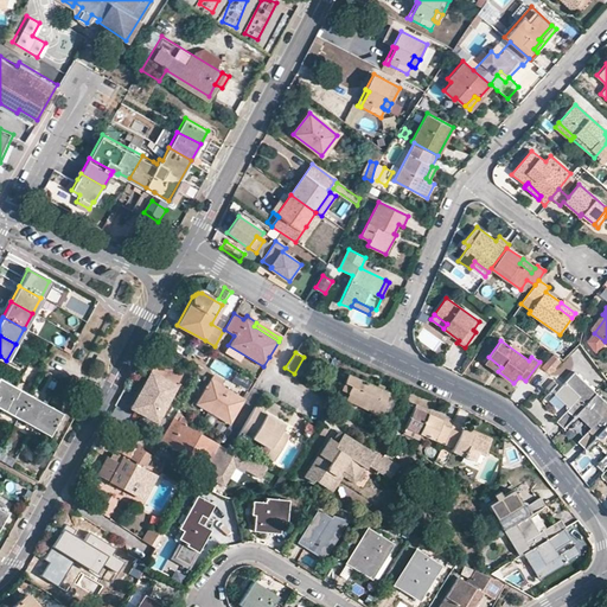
[(97,364),(101,365),(104,359),(95,355),(91,359),(97,364)]
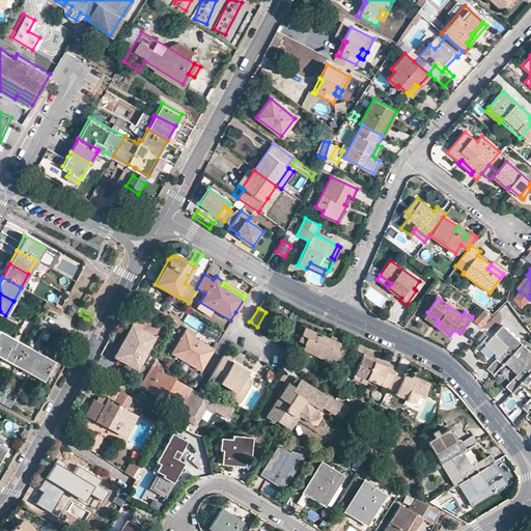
[(473,322),(479,327),(487,316),(482,311),(473,322)]
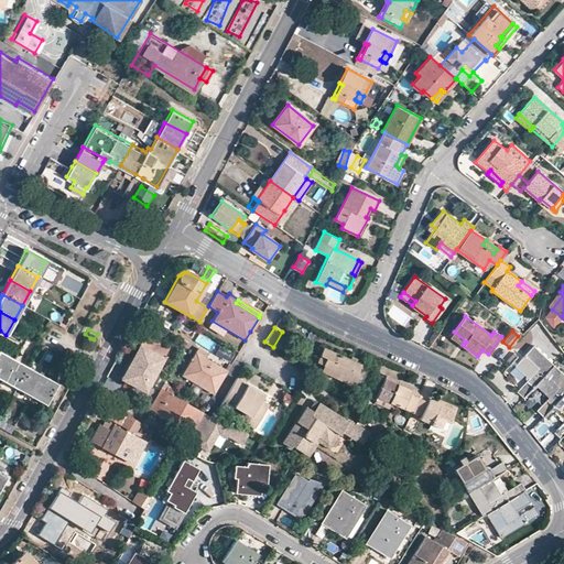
[(454,332),(451,336),(463,345),(466,342),(454,332)]
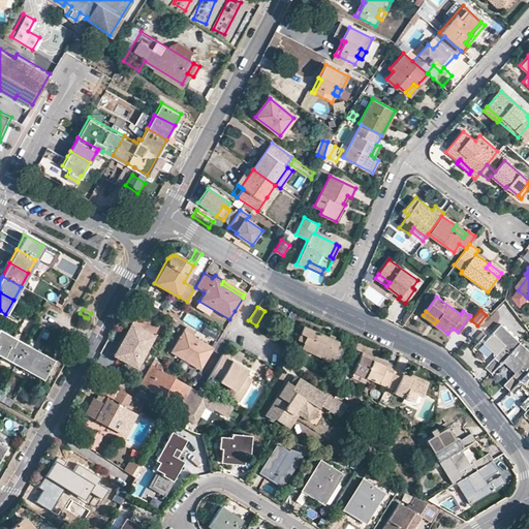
[(187,313),(183,320),(196,329),(200,321),(187,313)]
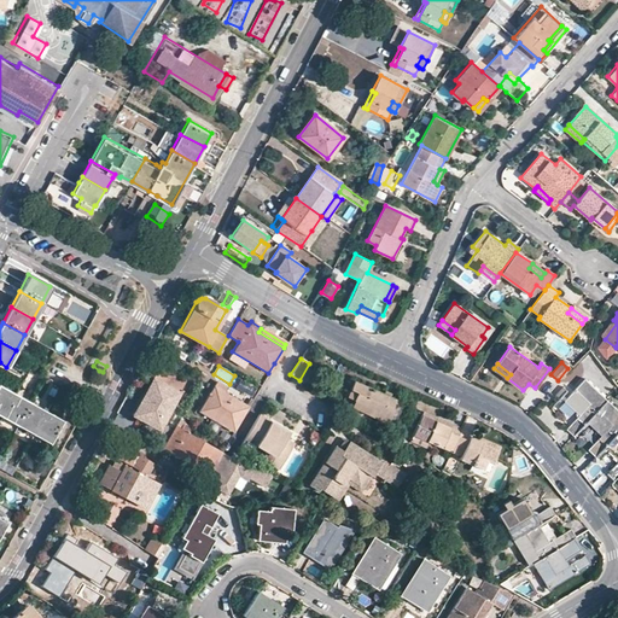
[(184,382),(158,367),(132,415),(157,430),(184,382)]
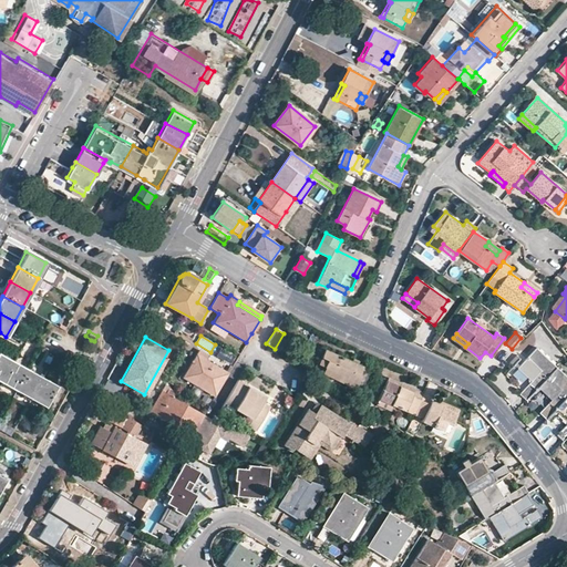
[(538,388),(557,368),(536,347),(517,367),(531,380),(518,393),(526,400),(538,388)]
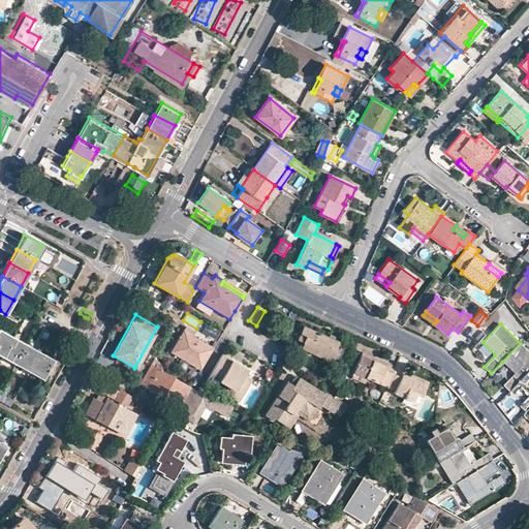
[(199,370),(212,348),(191,336),(194,332),(184,325),(168,352),(199,370)]
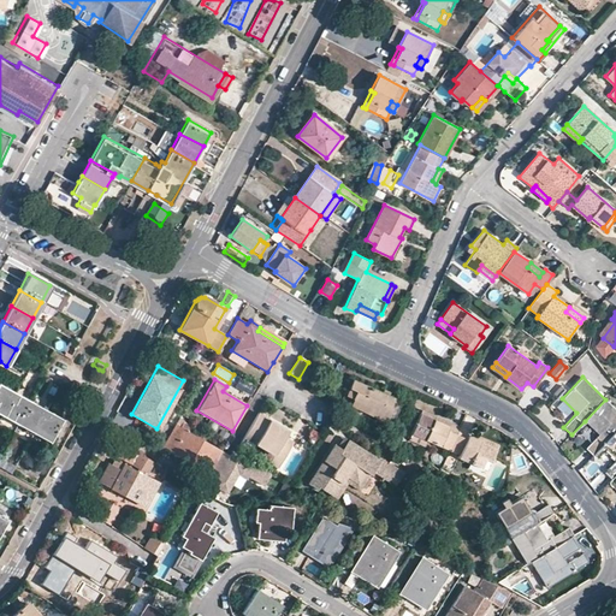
[(389,419),(397,401),(351,380),(348,390),(355,394),(351,400),(368,410),(389,419)]
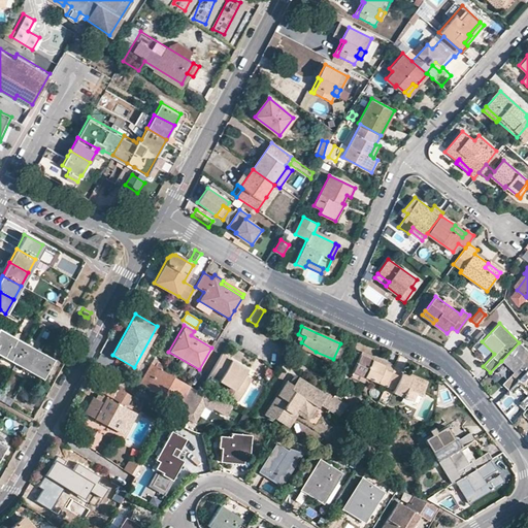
[(0,355),(1,356),(11,337),(0,330),(0,355)]
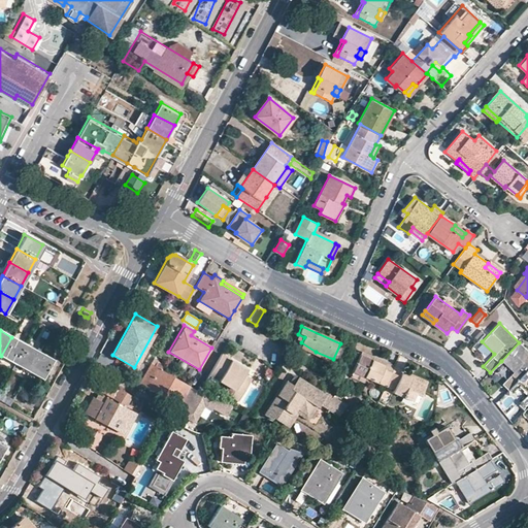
[(301,342),(304,337),(298,334),(295,339),(301,342)]
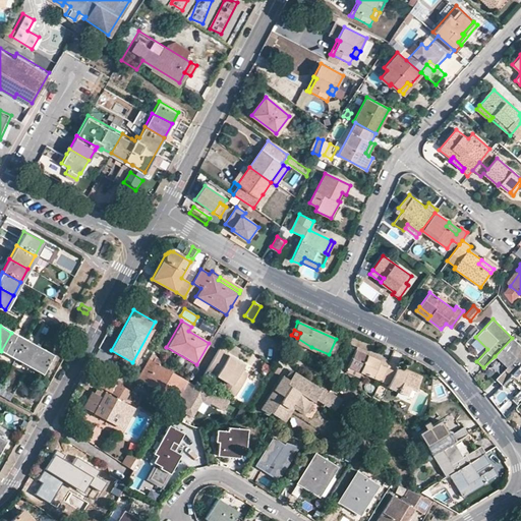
[(1,351),(13,358),(23,340),(11,333),(1,351)]
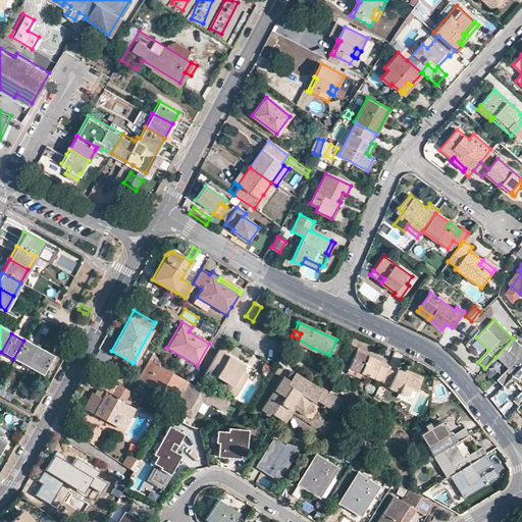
[(298,338),(296,344),(328,359),(329,355),(312,348),(298,338)]
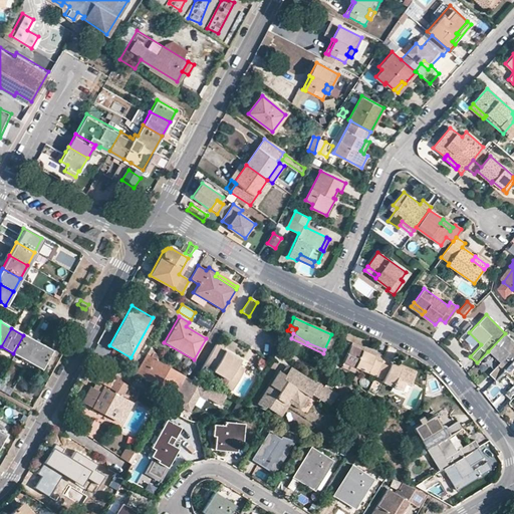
[(513,341),(505,333),(488,351),(500,361),(489,373),(495,379),(503,370),(513,358),(513,341)]
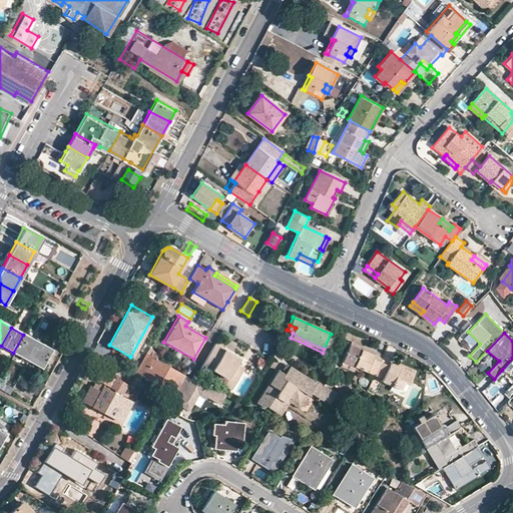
[(13,353),(27,361),(37,342),(23,335),(13,353)]
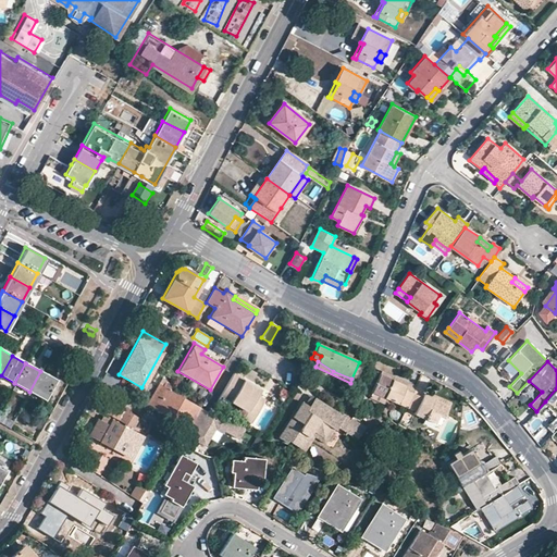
[(29,392),(44,399),(54,380),(40,371),(29,392)]
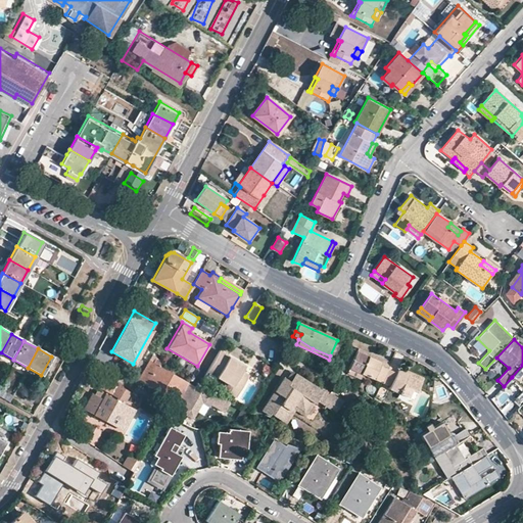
[(376,361),(377,359),(357,348),(354,351),(376,361)]
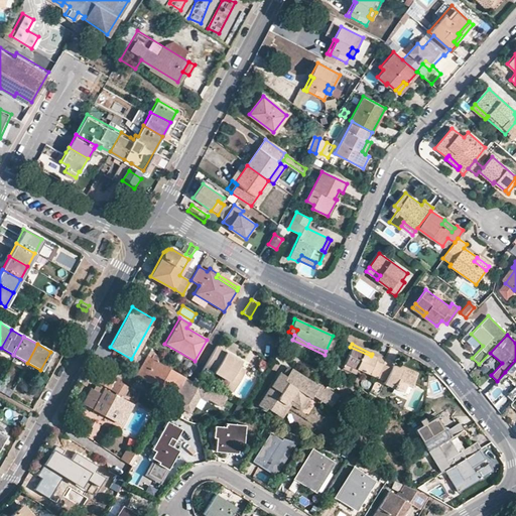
[(216,347),(204,368),(228,382),(225,388),(231,392),(241,376),(234,372),(237,366),(240,361),(216,347)]
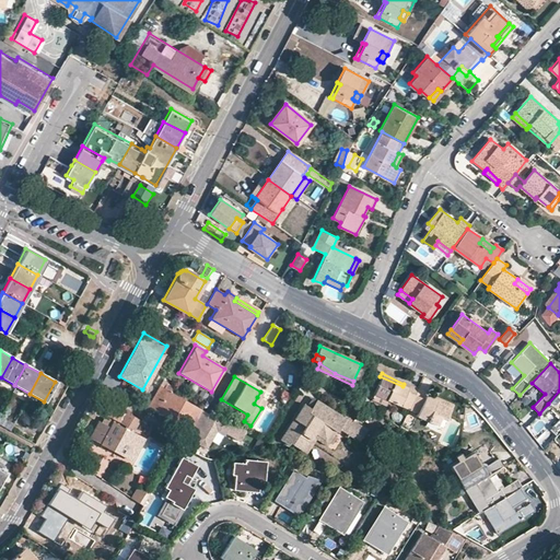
[(384,406),(386,401),(407,410),(416,388),(404,384),(403,386),(380,376),(370,399),(384,406)]
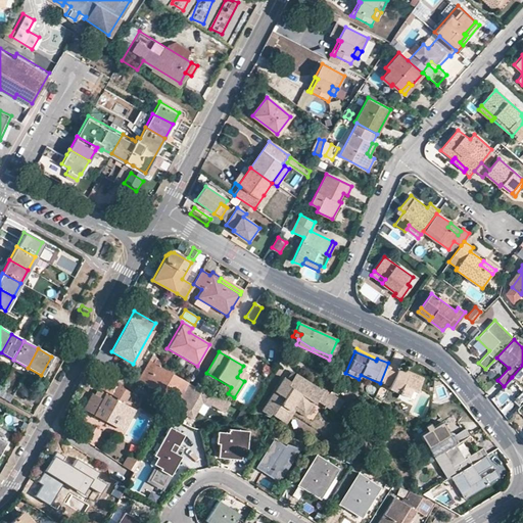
[(138,377),(145,382),(144,385),(176,402),(184,389),(187,383),(158,367),(161,363),(154,359),(152,362),(148,361),(138,377)]
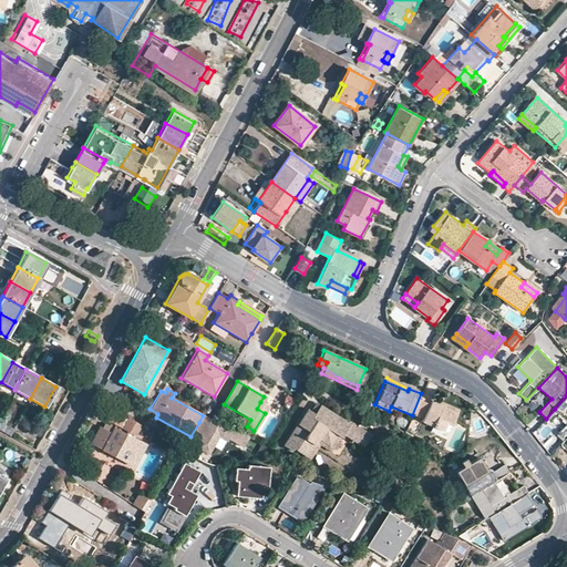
[(420,422),(441,432),(444,422),(451,424),(454,413),(436,405),(437,403),(429,400),(430,398),(421,393),(412,415),(421,419),(420,422)]
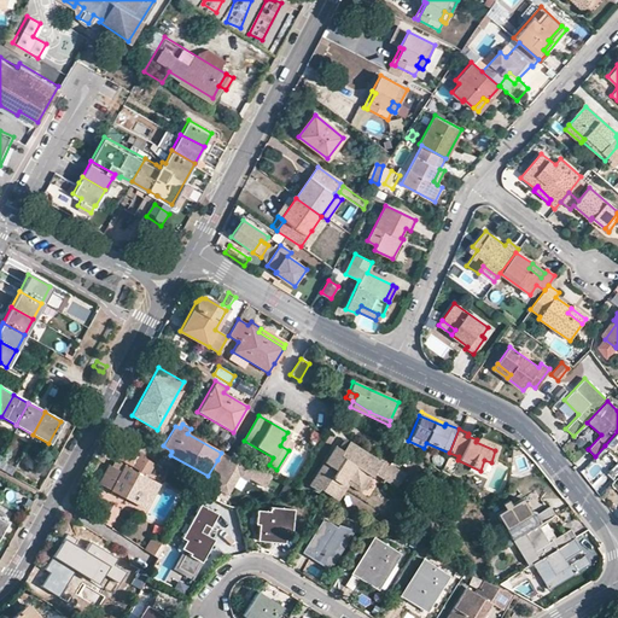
[(617,431),(605,445),(617,458),(617,460),(606,474),(613,481),(617,474),(617,431)]
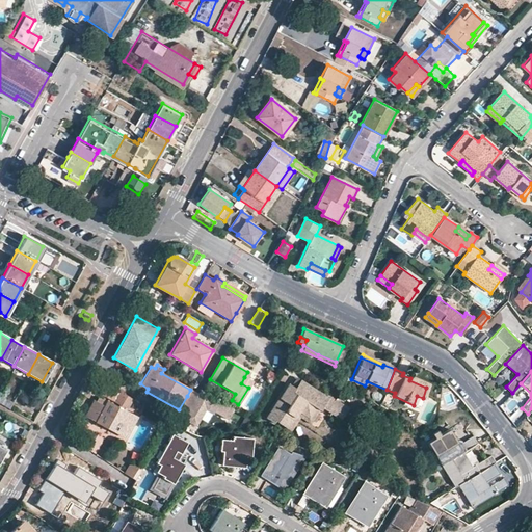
[(426,388),(428,383),(411,376),(410,378),(409,380),(426,388)]
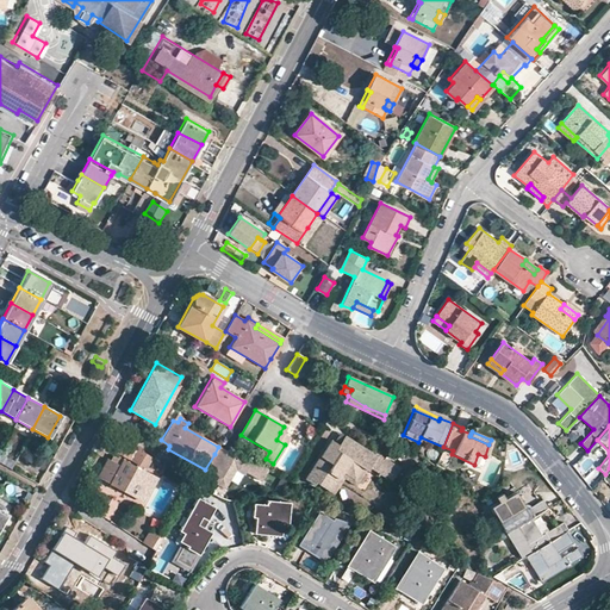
[(285,444),(288,437),(280,433),(277,440),(285,444)]
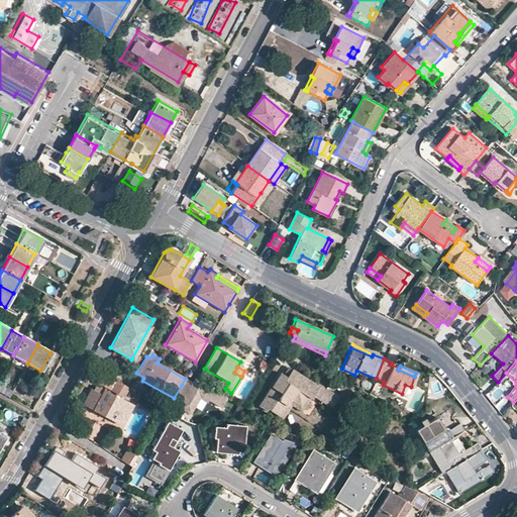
[(267,409),(279,416),(289,400),(298,405),(304,396),(309,398),(310,399),(312,396),(330,407),(337,397),(324,389),(323,390),(290,370),(285,378),(283,376),(279,374),(257,406),(265,411),(267,409)]
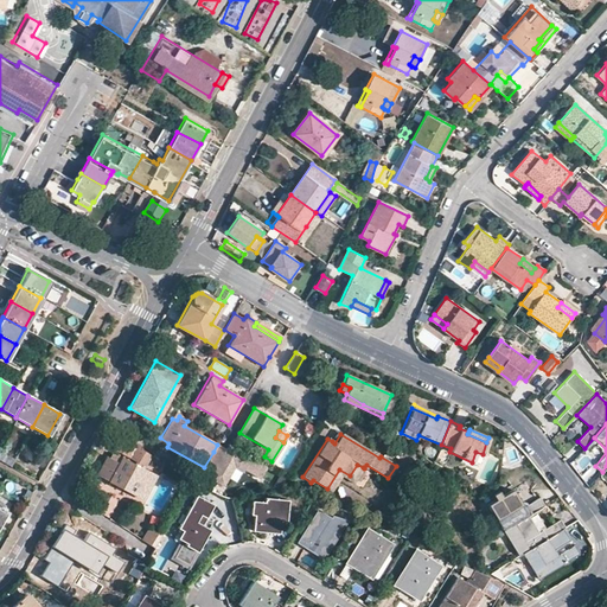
[(117,440),(114,451),(144,466),(149,455),(135,447),(134,449),(117,440)]
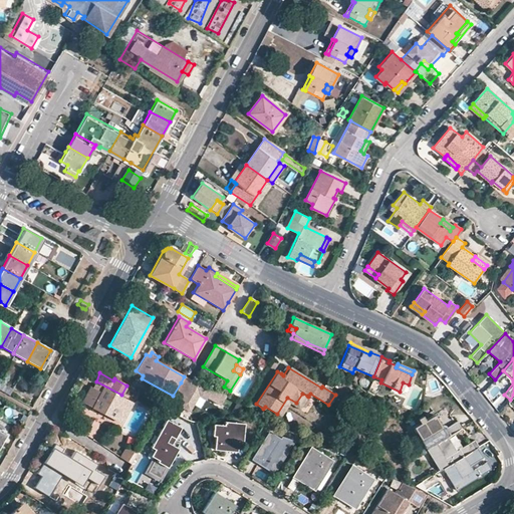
[(184,376),(181,382),(188,387),(191,380),(184,376)]
